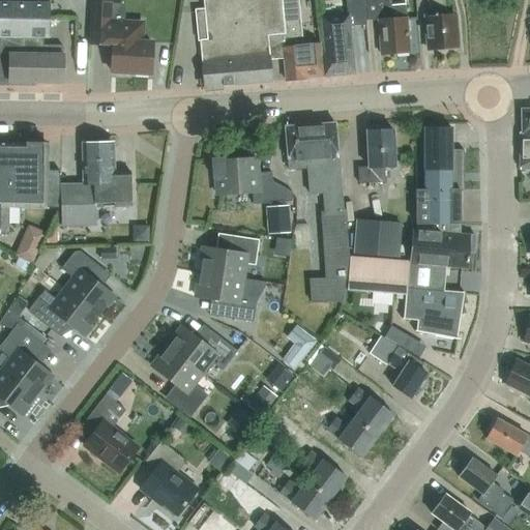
[(0,0),(0,81),(63,83),(64,46),(43,45),(43,35),(49,35),(50,2),(0,0)]
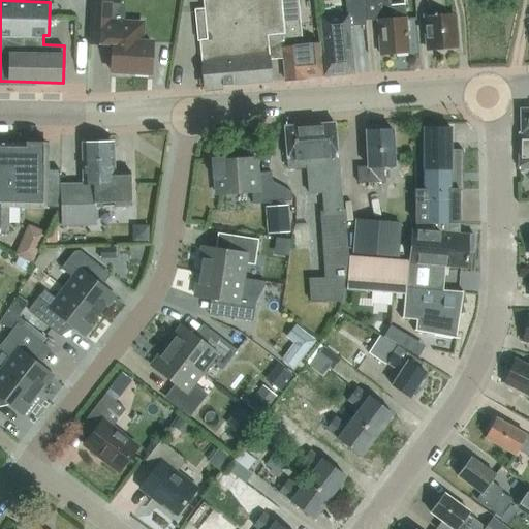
[(281,8),(280,0),(204,0),(205,9),(195,10),(198,40),(200,40),(204,64),(200,64),(203,89),(272,81),(267,35),(284,33),(281,8)]
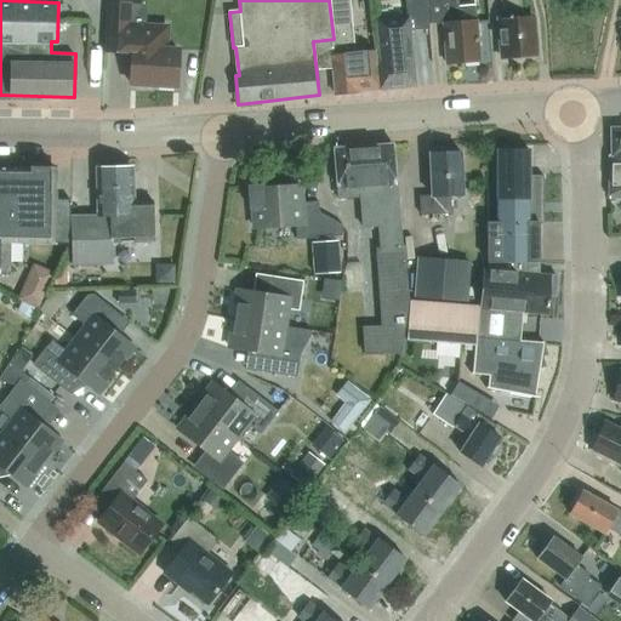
[(357,92),(376,90),(375,64),(374,53),(355,55),(349,0),(329,0),(330,10),(334,39),(335,57),(331,57),(335,95),(357,93),(357,92)]
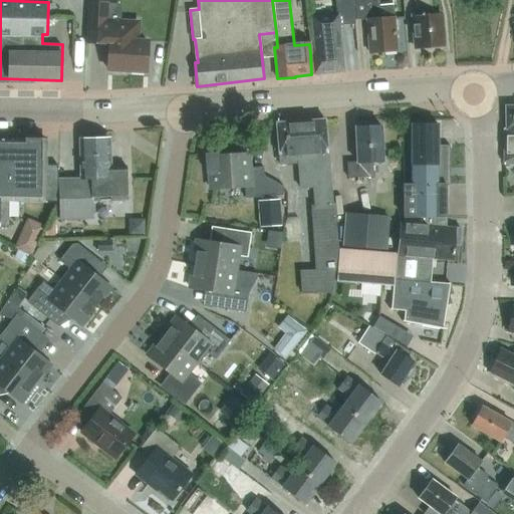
[(354,20),(357,20),(355,0),(335,0),(337,15),(312,17),(316,52),(310,53),(311,74),(311,75),(343,72),(338,26),(354,24),(354,20)]
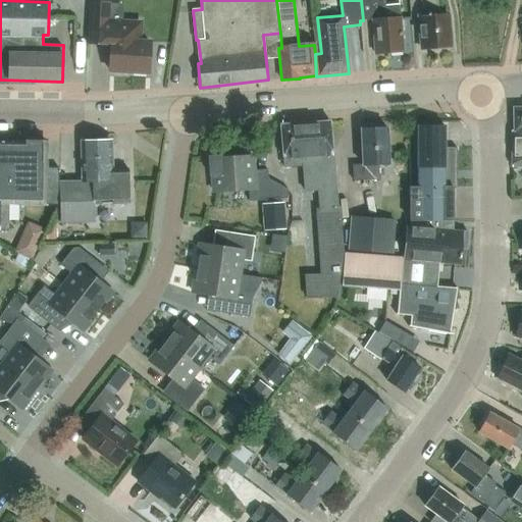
[(405,32),(404,20),(401,21),(400,5),(385,6),(385,0),(380,0),(361,0),(363,20),(372,19),(375,54),(404,52),(402,33),(405,32)]
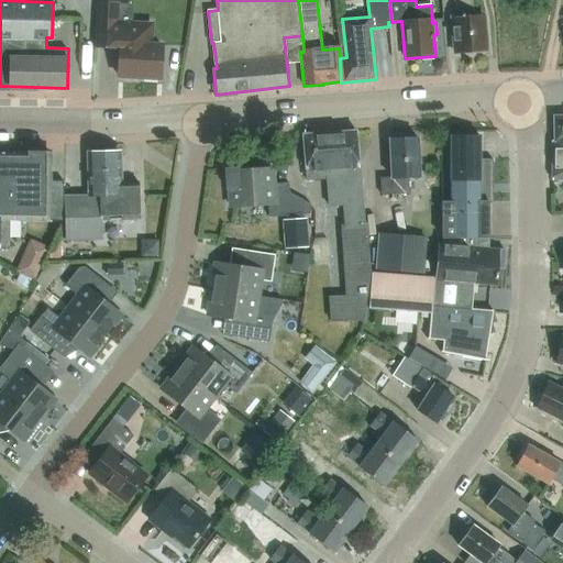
[(474,15),(472,0),(453,0),(455,18),(452,18),(455,54),(486,52),(484,29),(486,22),(482,14),(474,15)]
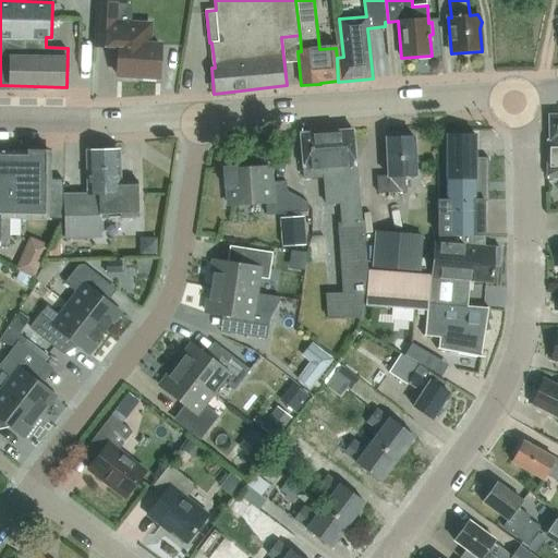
[(147,25),(129,24),(114,23),(114,2),(95,1),(93,45),(113,46),(113,44),(118,44),(116,74),(157,76),(159,44),(146,43),(147,25)]
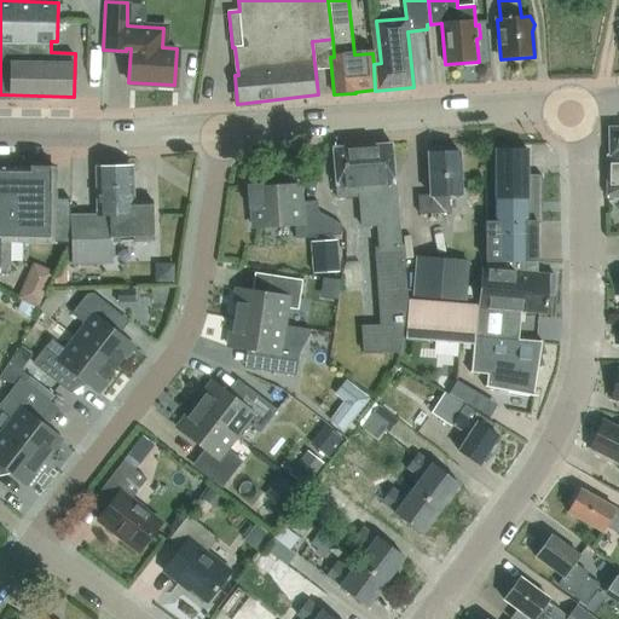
[(607,198),(618,197),(618,128),(609,129),(609,155),(607,155),(607,198)]
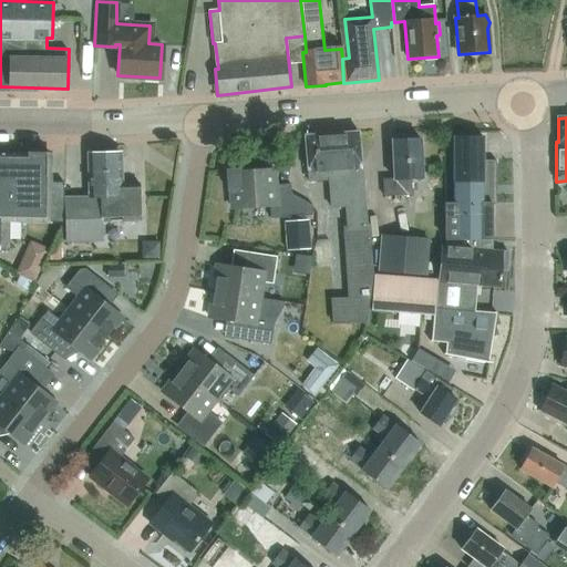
[(369,226),(366,226),(358,133),(305,137),(308,182),(329,179),(331,208),(344,207),(347,228),(343,228),(349,299),(332,300),(334,326),(364,323),(372,274),(369,226)]
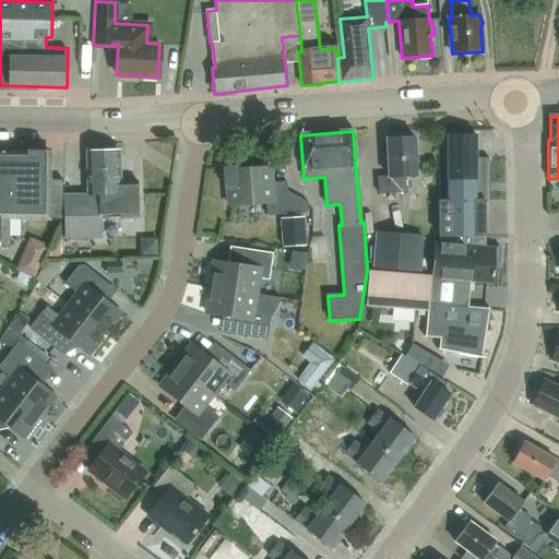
[(476,137),(447,137),(447,201),(438,201),(438,237),(472,237),(485,237),(484,202),(483,202),(483,162),(488,162),(488,159),(475,159),(476,137)]
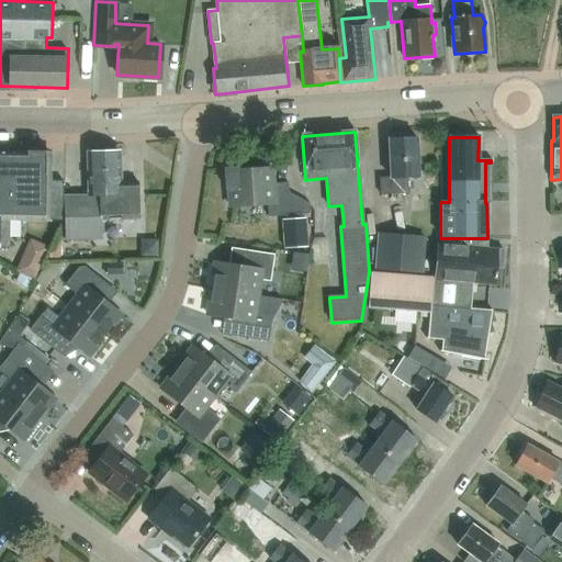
[(416,138),(388,141),(390,178),(379,179),(380,195),(407,194),(406,179),(418,178),(416,138)]
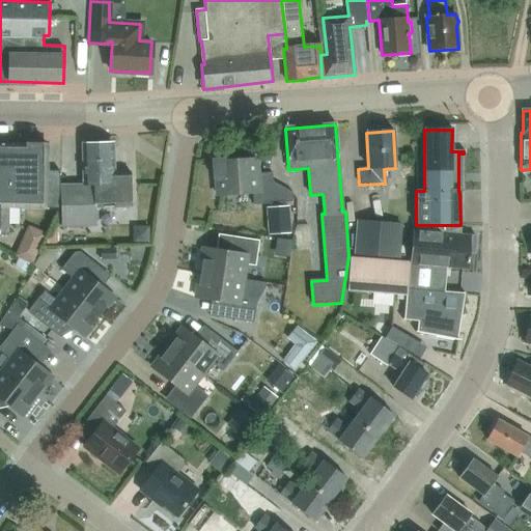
[(59,208),(59,171),(47,171),(47,146),(24,146),(24,144),(0,143),(0,233),(10,234),(10,208),(59,208)]
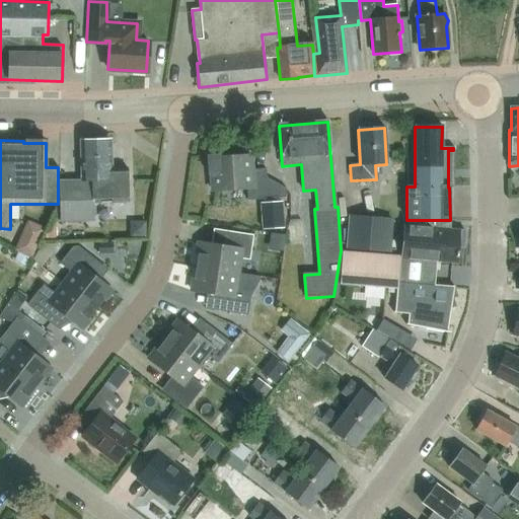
[(110,168),(109,141),(81,142),(81,180),(59,180),(60,222),(93,221),(93,204),(128,203),(127,168),(110,168)]
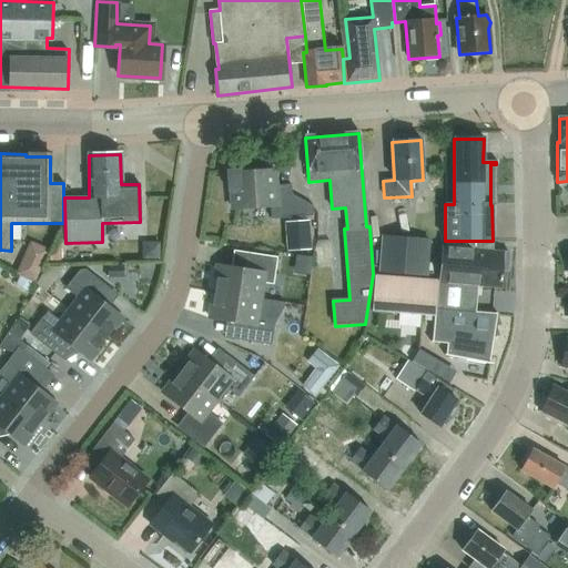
[(314,208),(292,194),(291,185),(276,186),(275,171),(247,173),(247,171),(227,172),(229,192),(231,192),(232,210),(271,208),(271,221),(313,216),(314,208)]
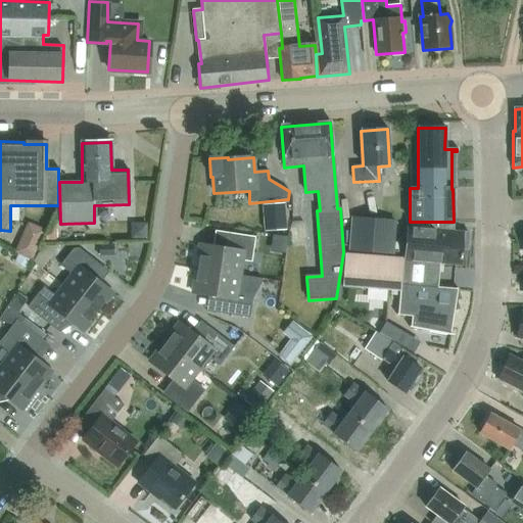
[(285,202),(262,203),(264,231),(287,229),(285,202)]
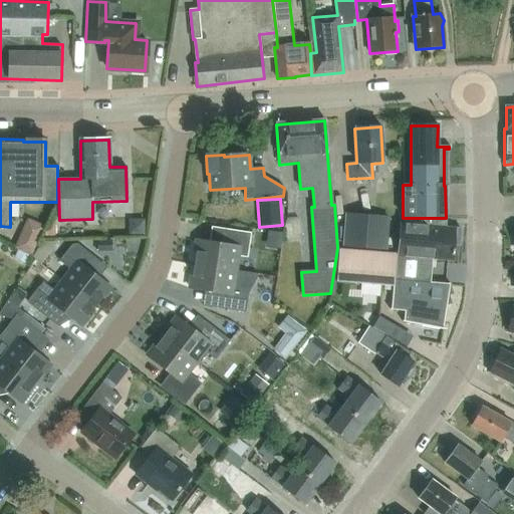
[(345,246),(384,250),(389,218),(348,214),(345,246)]
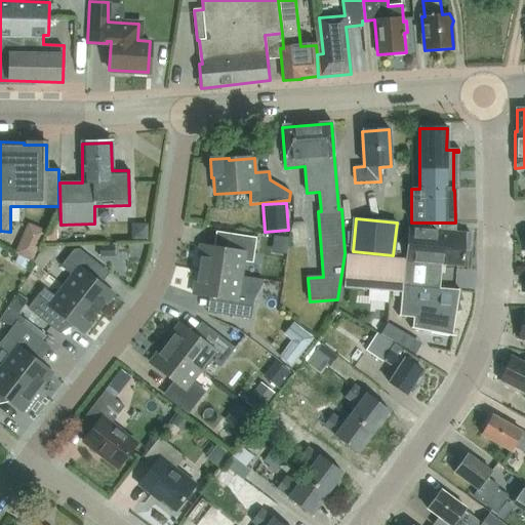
[(405,260),(407,260),(462,266),(463,249),(469,249),(470,235),(443,232),(443,223),(411,223),(411,230),(408,229),(405,260)]
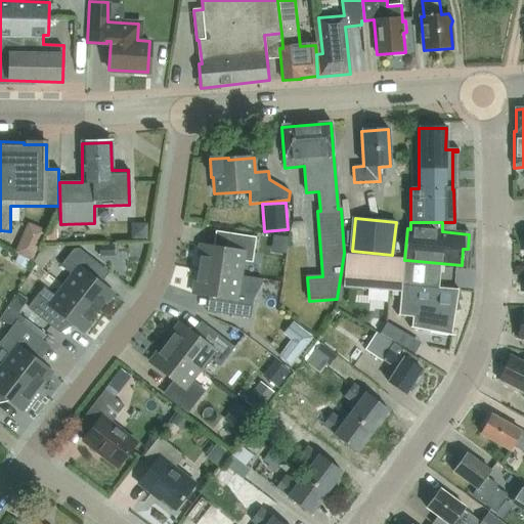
[(201,246),(199,258),(201,259),(199,271),(241,277),(243,262),(252,264),(256,238),(229,234),(227,250),(201,246)]
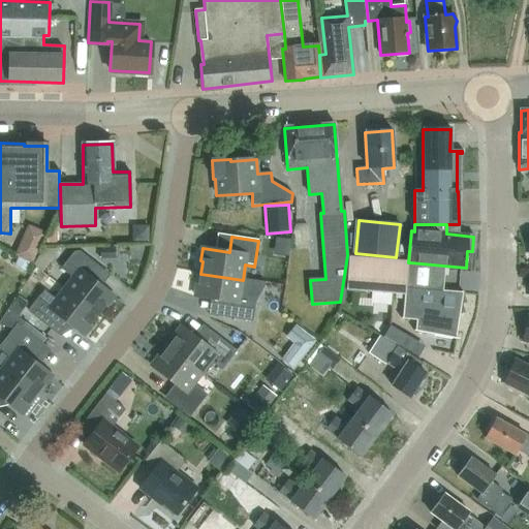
[(14,255),(33,262),(38,251),(20,243),(14,255)]
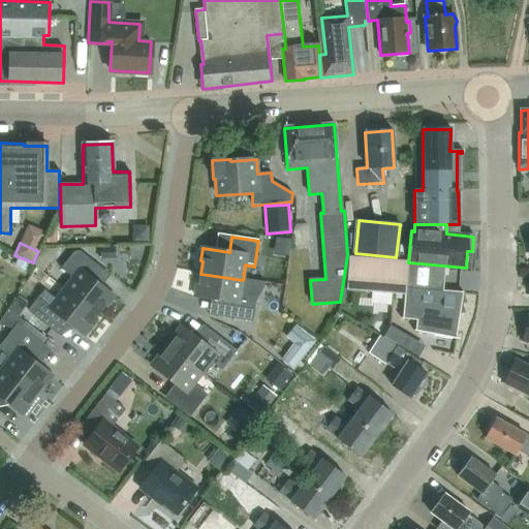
[(115,247),(100,248),(101,259),(116,258),(115,247)]
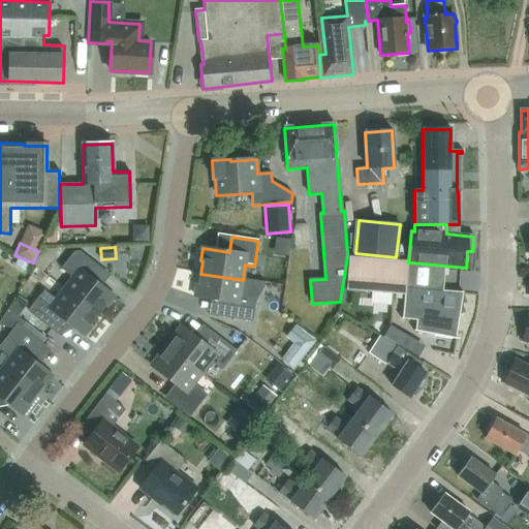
[(61,270),(72,279),(63,289),(97,316),(104,306),(106,308),(114,298),(92,280),(100,269),(80,252),(73,253),(61,270)]
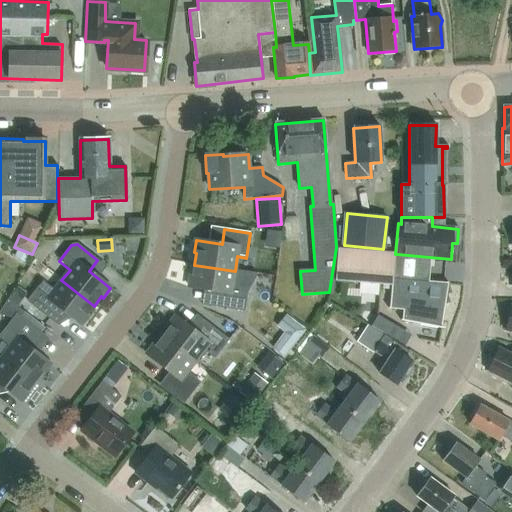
[(335,281),(391,287),(391,277),(395,278),(397,254),(395,254),(338,248),(335,281)]
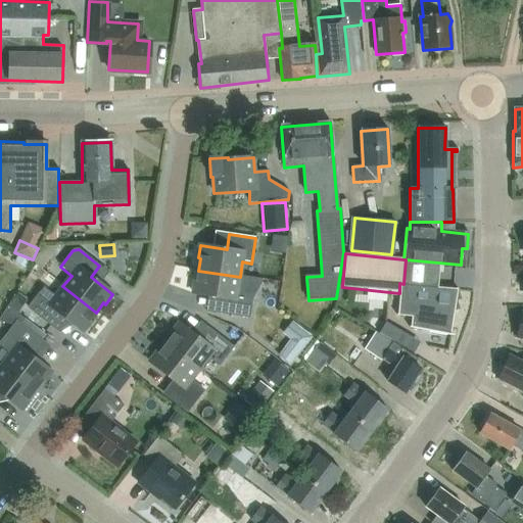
[(240,277),(198,271),(196,282),(194,282),(192,294),(222,298),(220,313),(206,312),(247,318),(250,300),(259,284),(259,280),(240,277)]
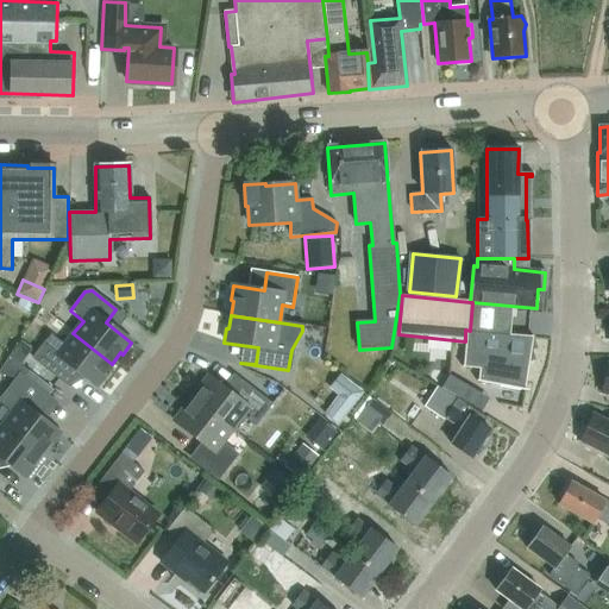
[(537,338),(538,336),(537,336),(514,334),(470,331),(465,330),(465,341),(463,369),(479,371),(478,381),(477,381),(477,382),(527,389),(527,388),(526,388),(532,359),(537,358),(534,349),(539,347),(537,338)]
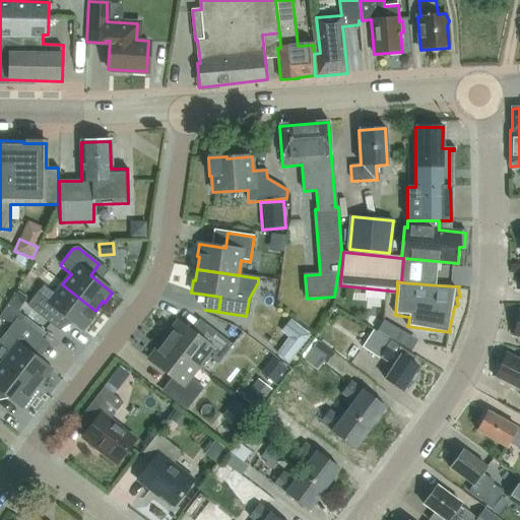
[(52,326),(61,315),(82,331),(89,322),(88,321),(95,311),(62,284),(54,296),(43,287),(27,307),(52,326)]
